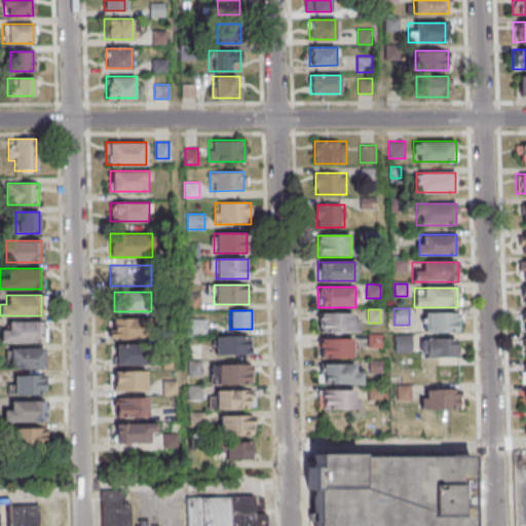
[(317,333),(358,333),(358,313),(317,313),(317,333)]
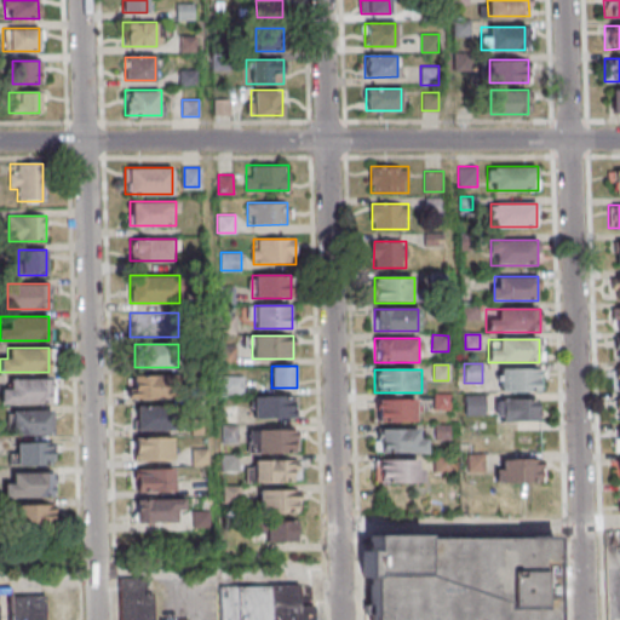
[(503,391),(538,391),(538,369),(503,369),(503,391)]
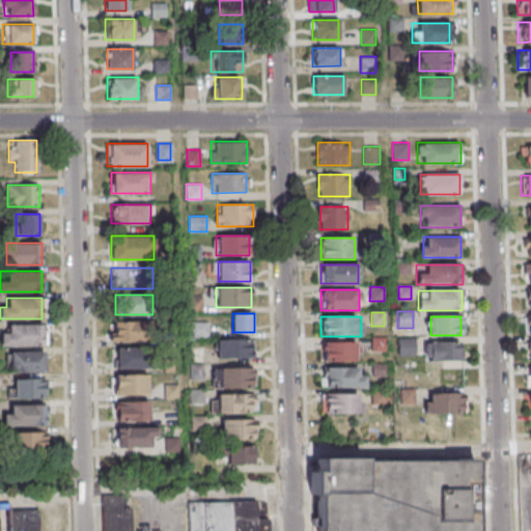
[(110,341),(147,341),(147,322),(110,322),(110,341)]
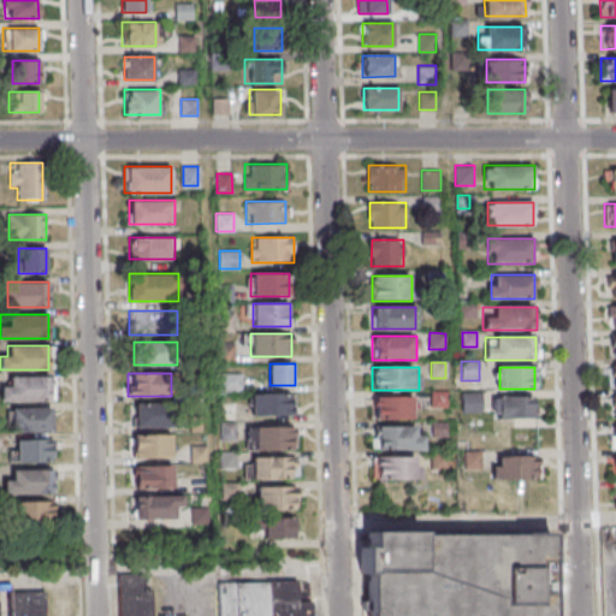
[(54,400),(54,375),(1,375),(1,400),(54,400)]
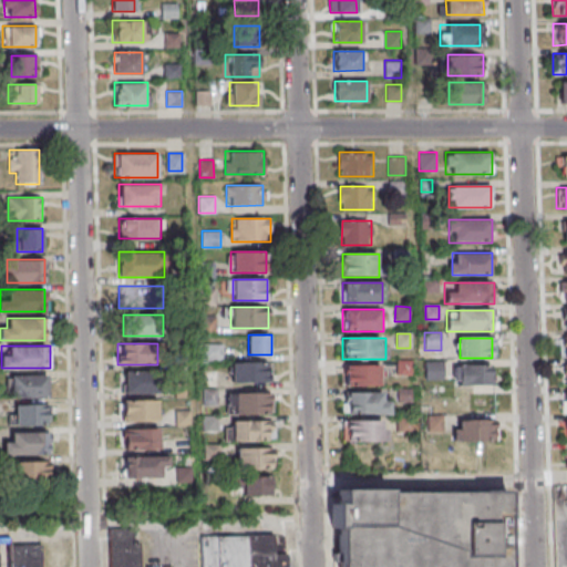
[(425,360),(425,380),(443,380),(443,360),(425,360)]
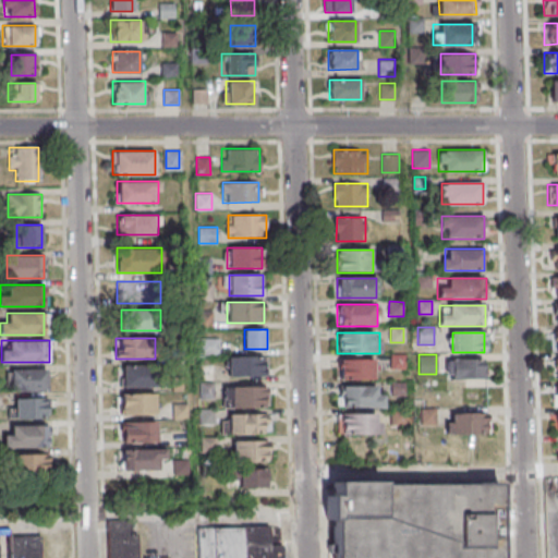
[(404,355),(391,355),(391,368),(404,368),(404,355)]
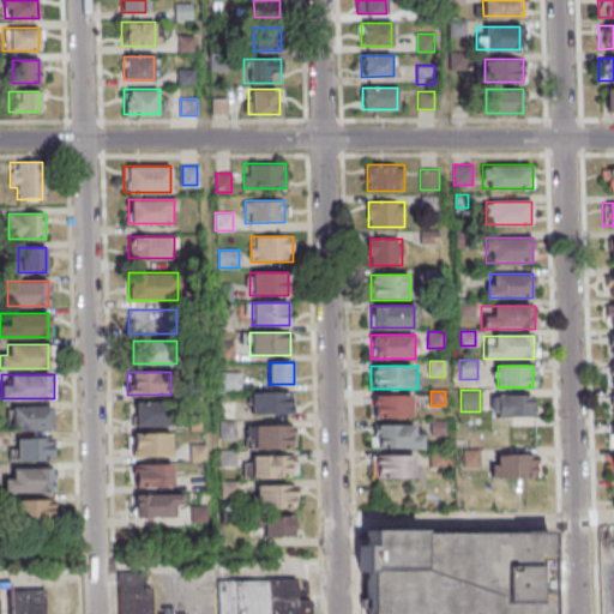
[(250,414),(293,414),(293,392),(250,392),(250,414)]
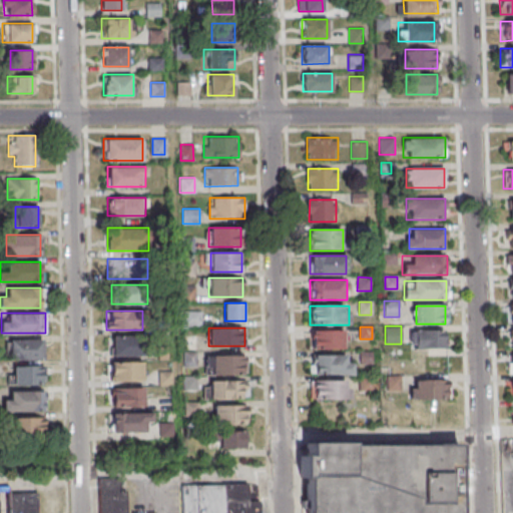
[(311,330),(311,349),(345,349),(345,330),(311,330)]
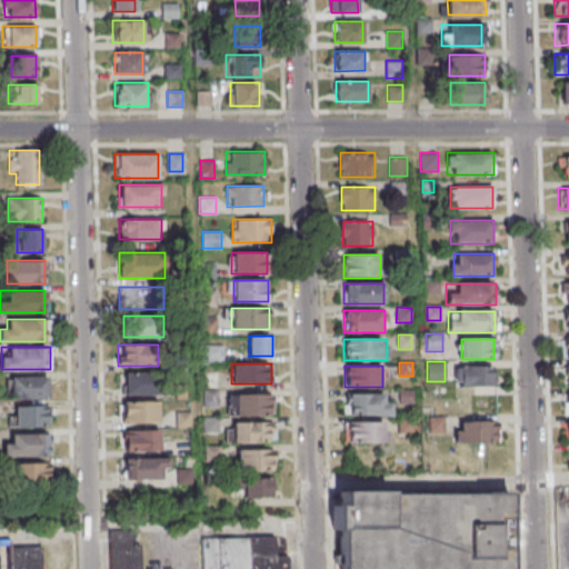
[(492,366),(455,366),(455,387),(492,387),(492,366)]
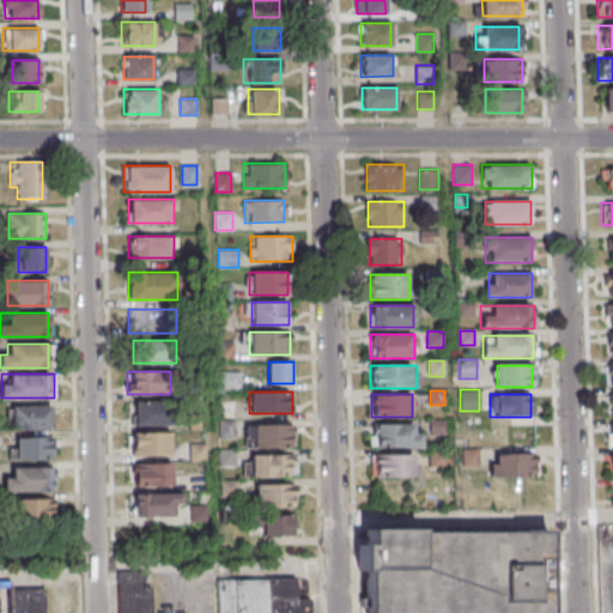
[(173,425),(173,404),(134,404),(134,425),(173,425)]
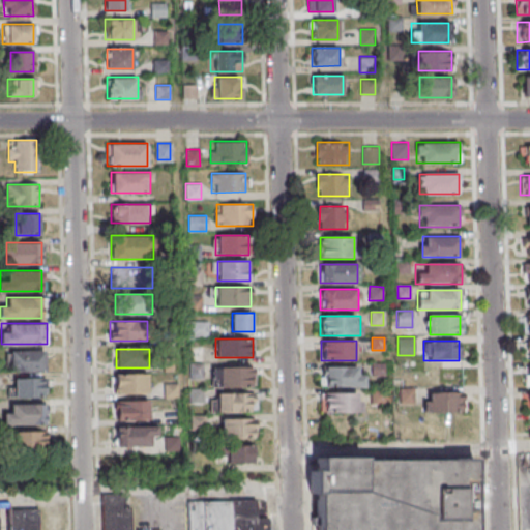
[(45,371),(45,351),(8,351),(8,371),(45,371)]
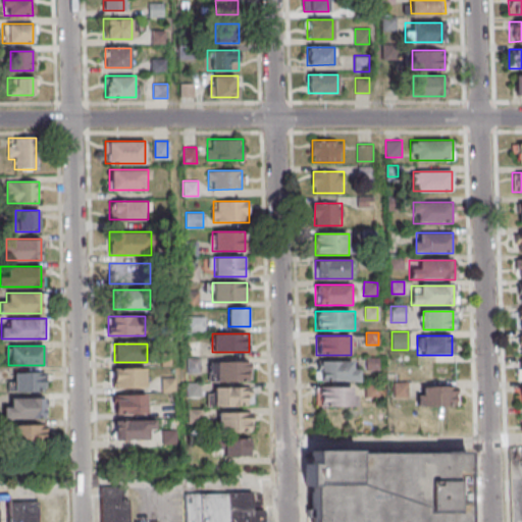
[(188,372),(200,372),(200,358),(188,358),(188,372)]
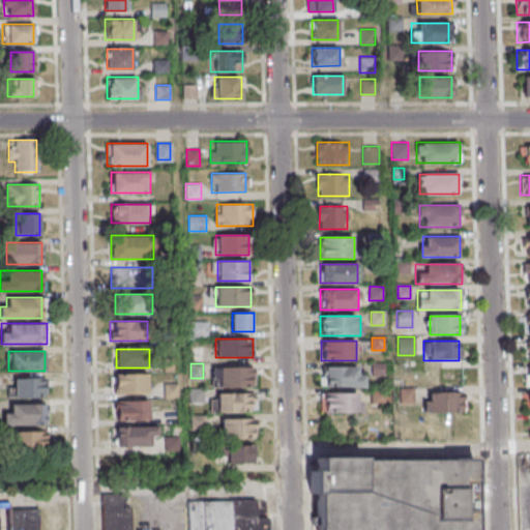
[(383,375),(383,363),(372,363),(372,375),(383,375)]
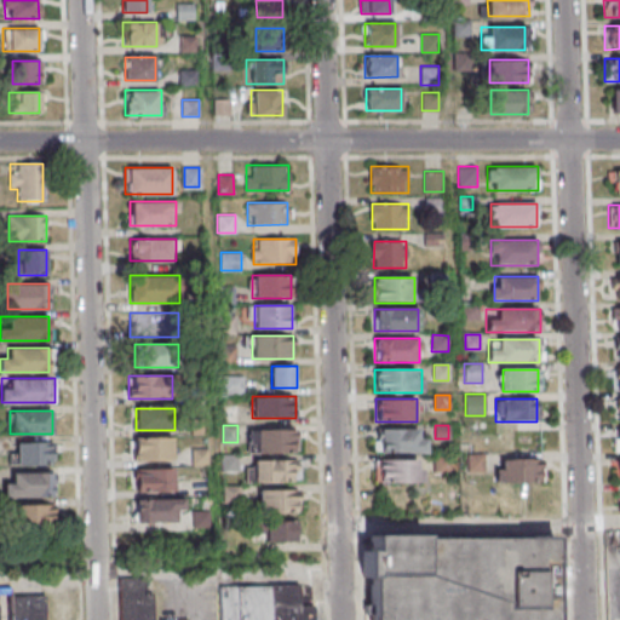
[(252,429),(252,453),(296,453),(296,429),(252,429)]
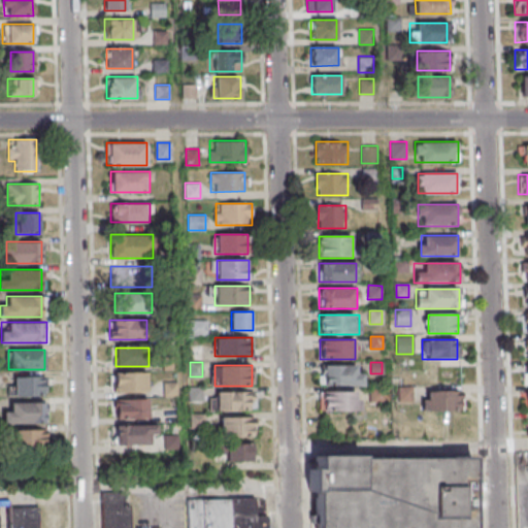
[(320,386),(362,386),(362,365),(320,365),(320,386)]
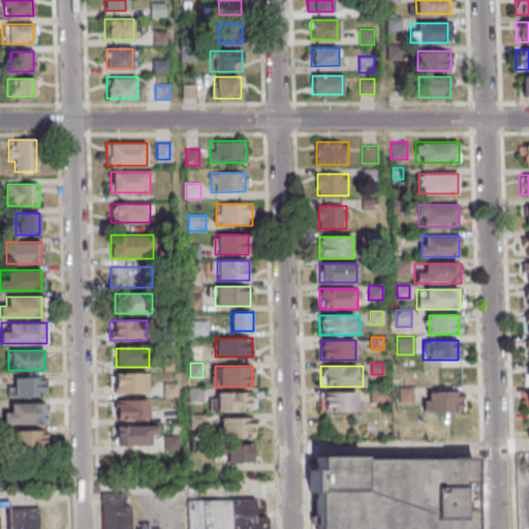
[(149,393),(149,373),(113,373),(113,393),(149,393)]
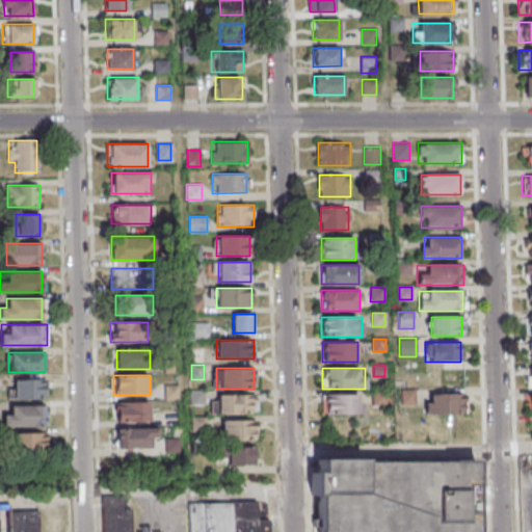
[(45,398),(45,379),(12,379),(12,398),(45,398)]
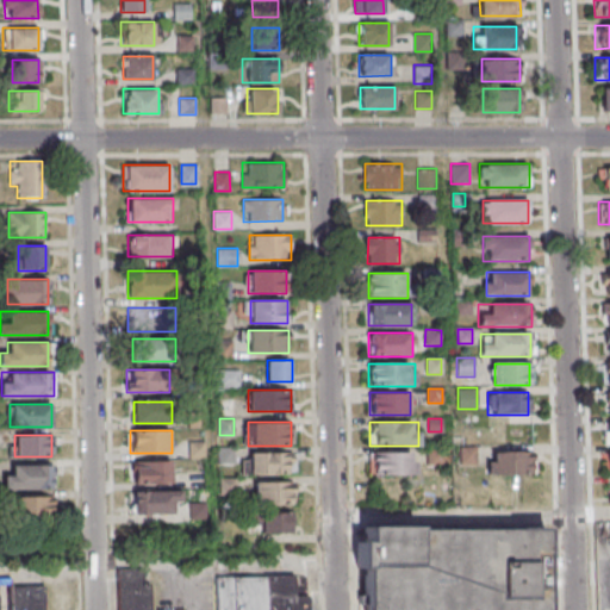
[(442,462),(441,448),(428,448),(428,464),(442,462)]
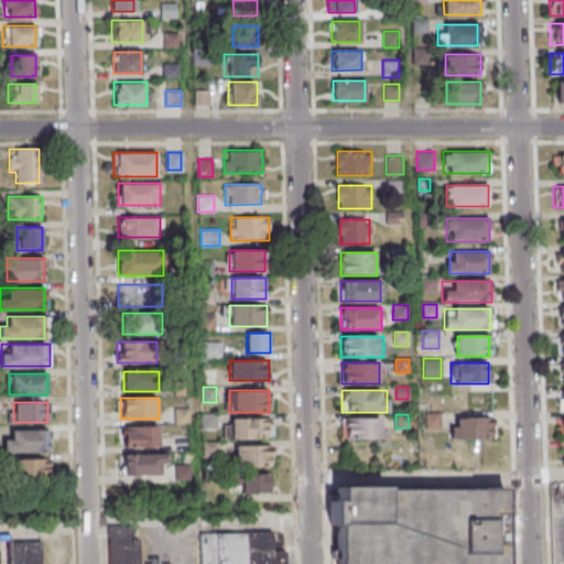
[(492,438),(492,416),(452,416),(452,438),(492,438)]
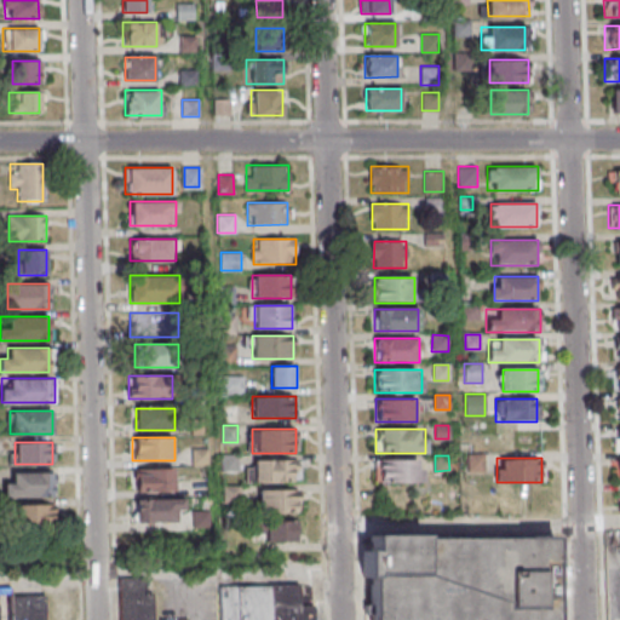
[(378,459),(378,484),(423,484),(423,459),(378,459)]
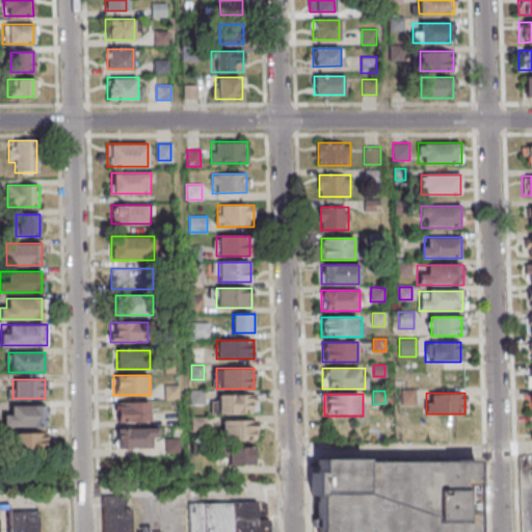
[(217,395),(217,413),(255,414),(255,395),(217,395)]
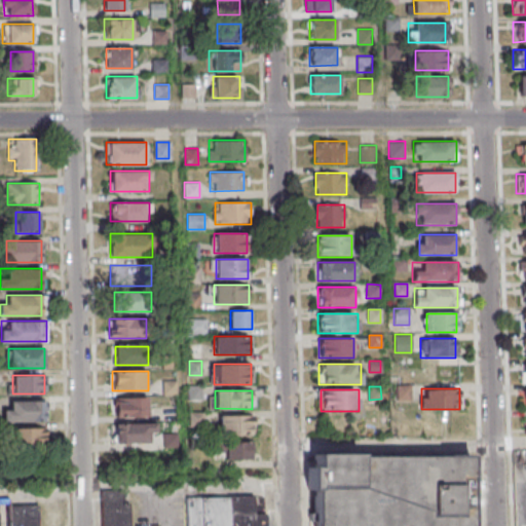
[(148,397),(114,397),(115,416),(148,416),(148,397)]
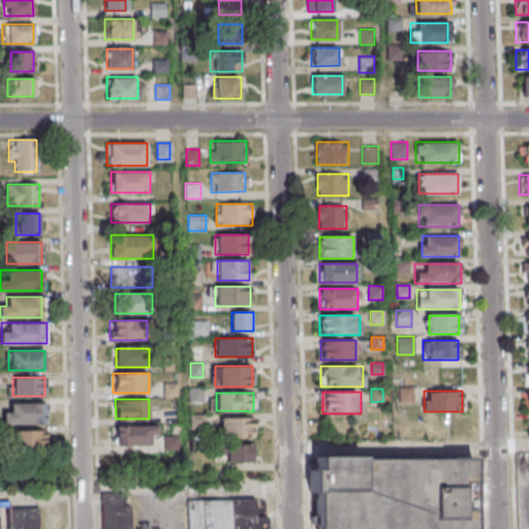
[(44,424),(44,403),(4,403),(4,424),(44,424)]
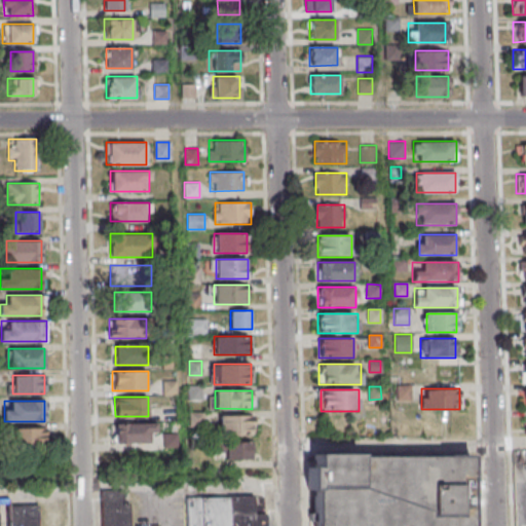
[(219,415),(219,435),(253,435),(253,415),(219,415)]
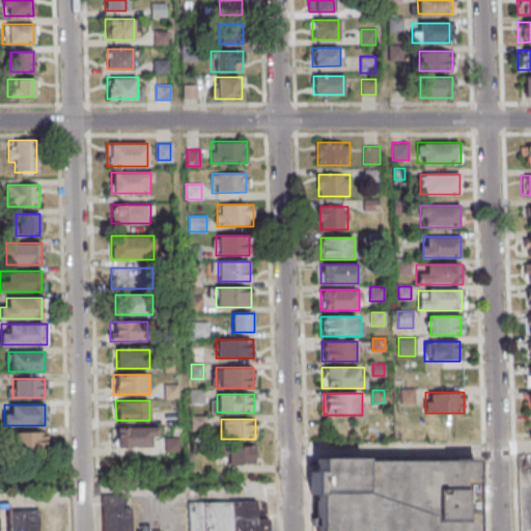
[(156,447),(156,426),(116,426),(116,447),(156,447)]
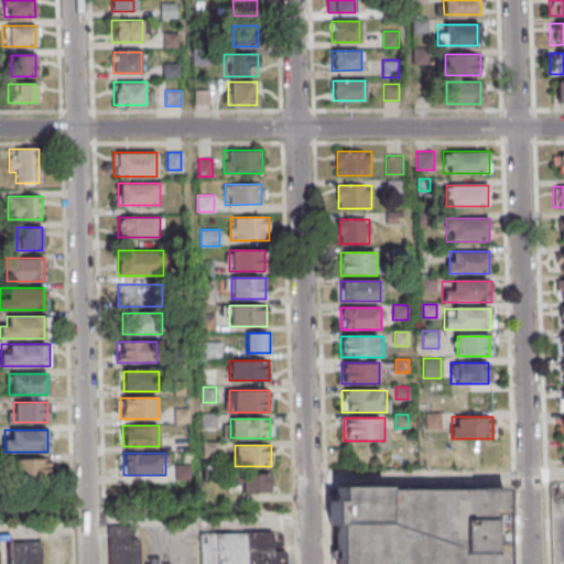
[(49,459),(14,459),(14,480),(49,480),(49,459)]
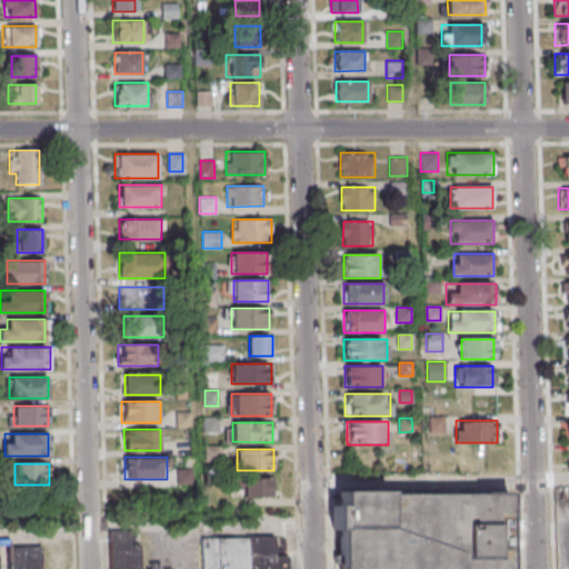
[(273,497),(273,477),(243,477),(243,497),(273,497)]
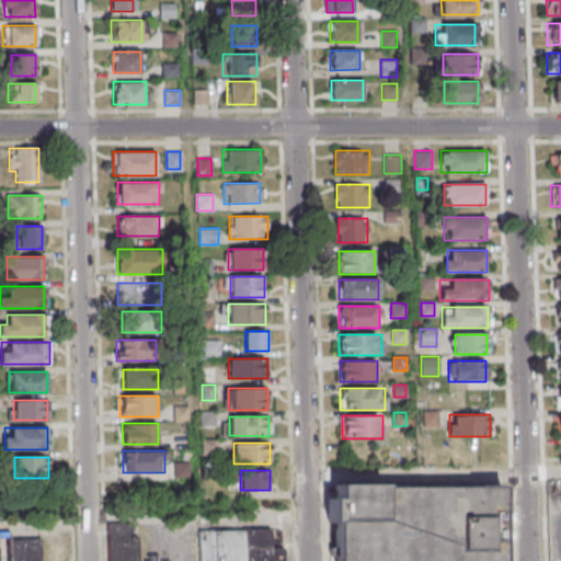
[(502,482),(502,560),(334,560),(334,483),(502,482)]
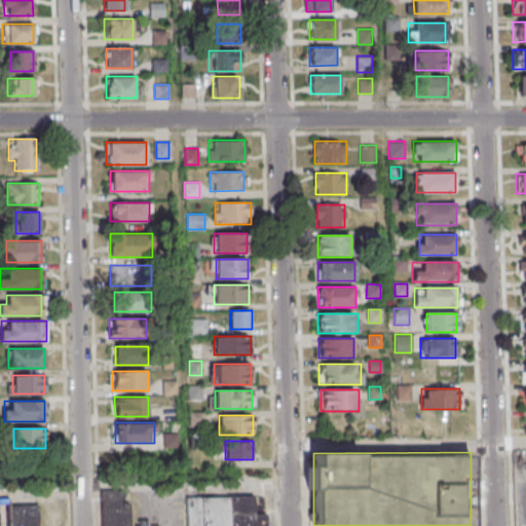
[(130,525),(132,502),(123,502),(123,490),(103,490),(103,525),(130,525)]
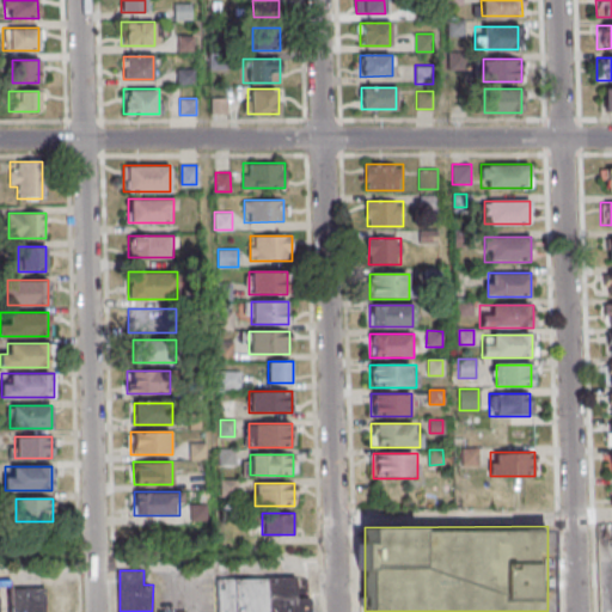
[(271,576),(271,611),(310,611),(311,597),(297,597),(297,576),(271,576)]
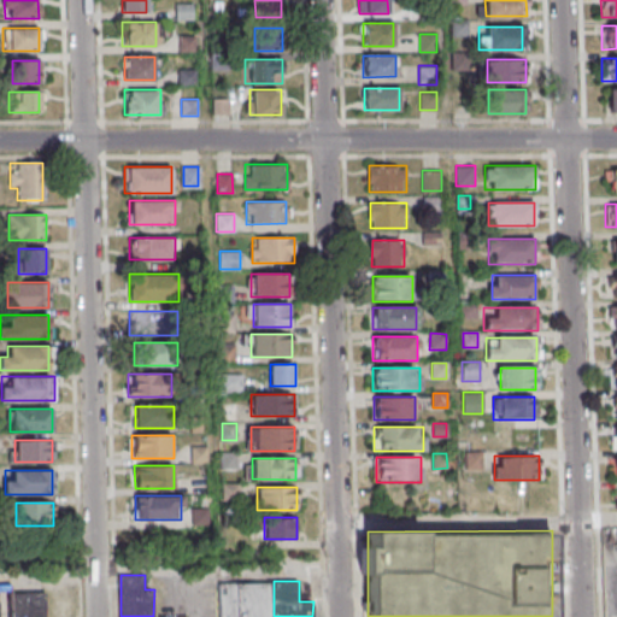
[(271,616),(271,582),(218,582),(218,616),(271,616)]
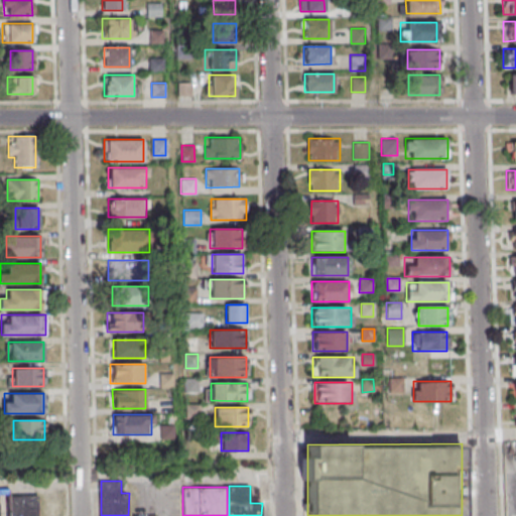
[(0,515),(0,489),(12,489),(12,515),(0,515)]
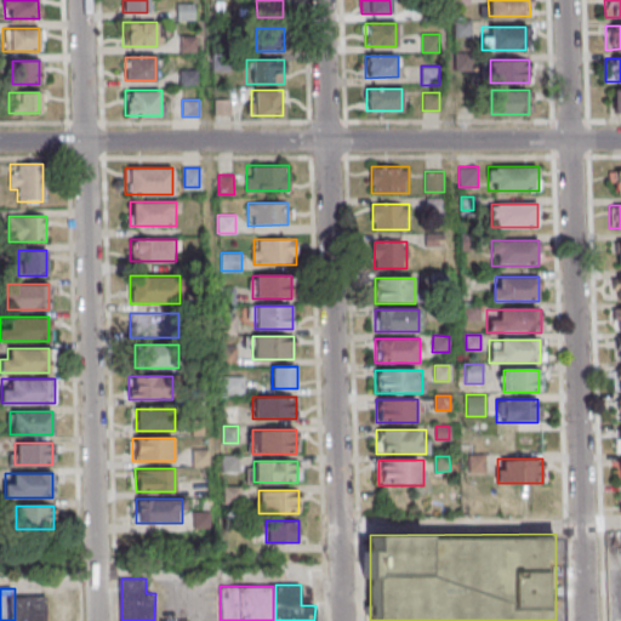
[(15,620),(15,596),(50,596),(50,620),(15,620)]
